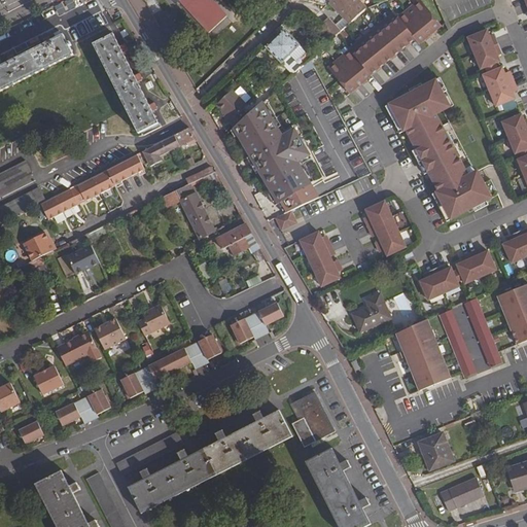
[(172,0),(175,4),(178,1),(208,34),(225,18),(209,0),(172,0)]
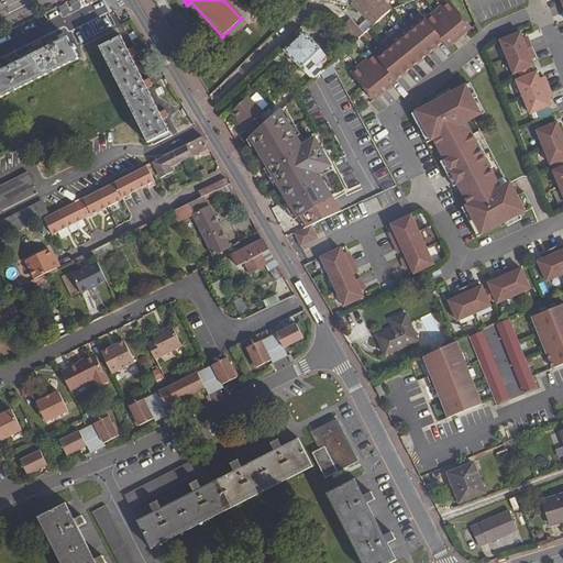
[(373,54),(350,74),(365,92),(372,99),(373,101),(397,83),(396,81),(443,43),(448,48),(472,29),(448,0),(424,19),(420,13),(373,53),(373,54)]
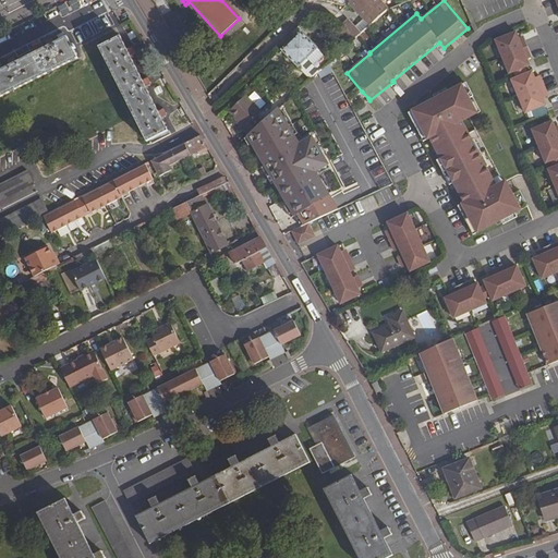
[(351,0),(349,3),(364,20),(370,26),(387,10),(389,8),(383,1),(384,0),(351,0)]
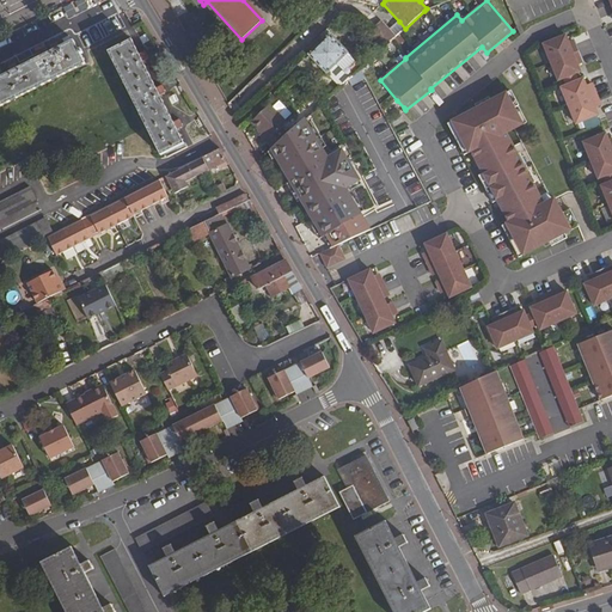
[(389,44),(396,37),(390,30),(380,22),(373,28),(389,44)]
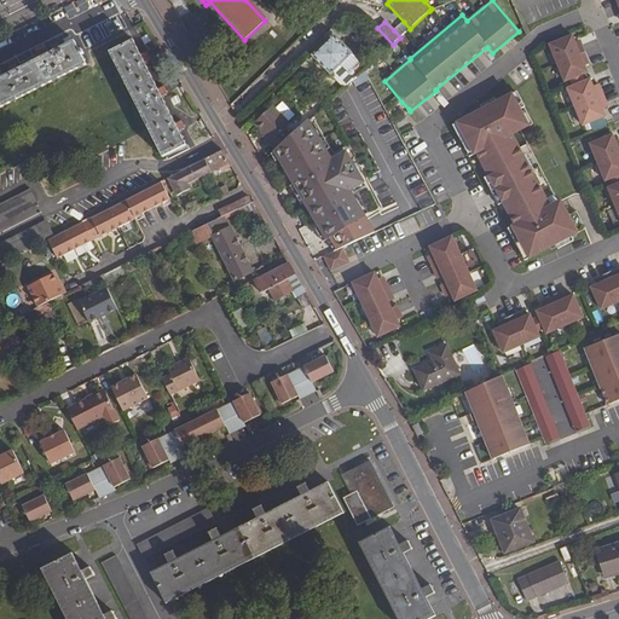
[(400,38),(410,29),(404,22),(394,30),(400,38)]
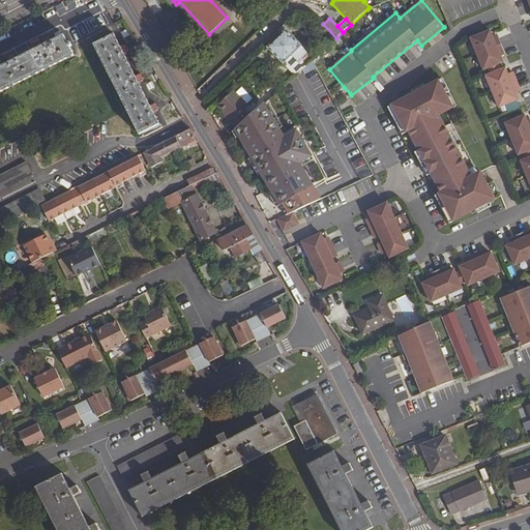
[(302,46),(286,29),(267,48),(284,64),(291,57),(302,68),(312,60),(314,59),(301,46),(302,46)]
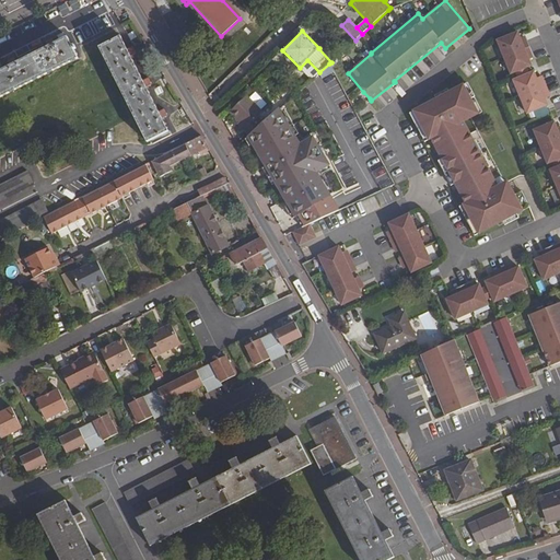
[(517,33),(497,41),(503,58),(529,47),(526,41),(521,43),(520,39),(517,33)]
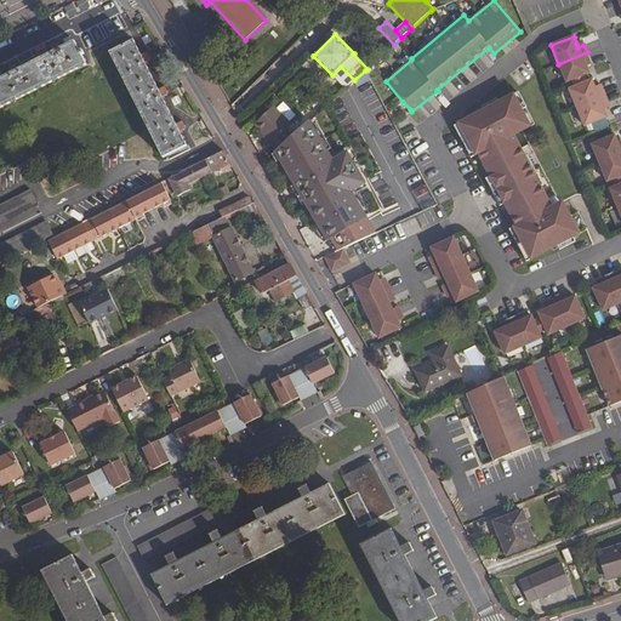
[(0,108),(86,66),(75,41),(61,49),(60,45),(55,44),(50,46),(53,52),(41,58),(18,70),(17,67),(13,66),(9,68),(11,74),(0,79),(0,108)]
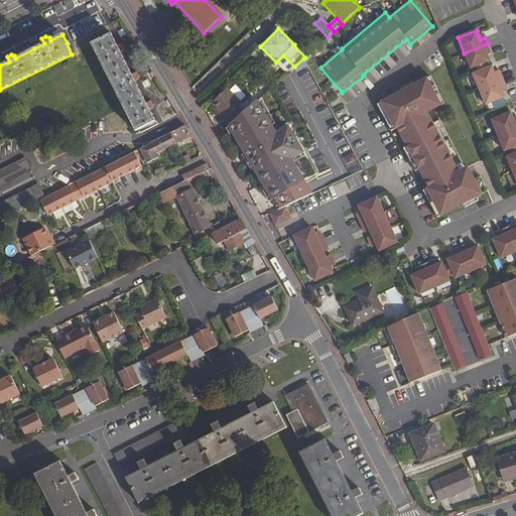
[(139,90),(135,82),(138,81),(139,77),(137,73),(132,75),(123,58),(120,52),(123,50),(124,46),(123,43),(117,46),(111,34),(93,44),(136,131),(154,121),(151,114),(149,111),(152,109),(153,106),(151,101),(146,104),(139,90)]
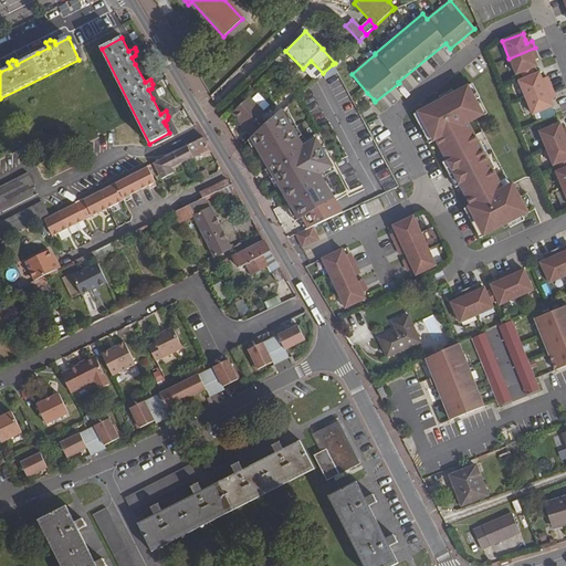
[(535,48),(509,59),(516,75),(536,66),(534,60),(533,56),(537,55),(535,48)]
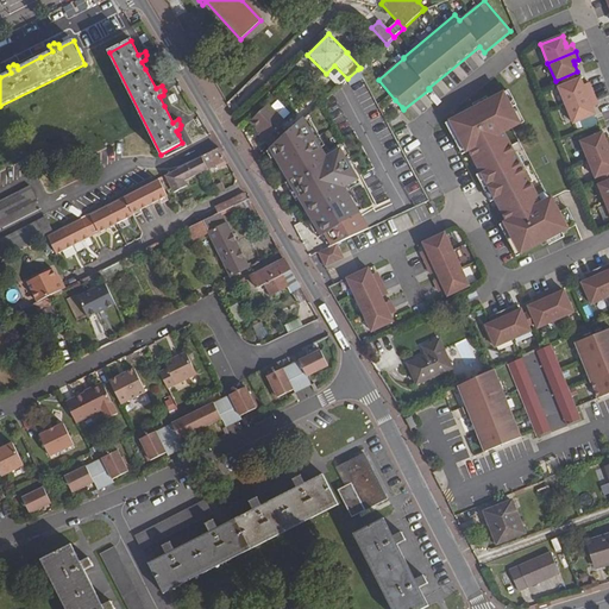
[(334,66),(326,74),(338,87),(339,87),(346,80),(347,79),(334,66)]
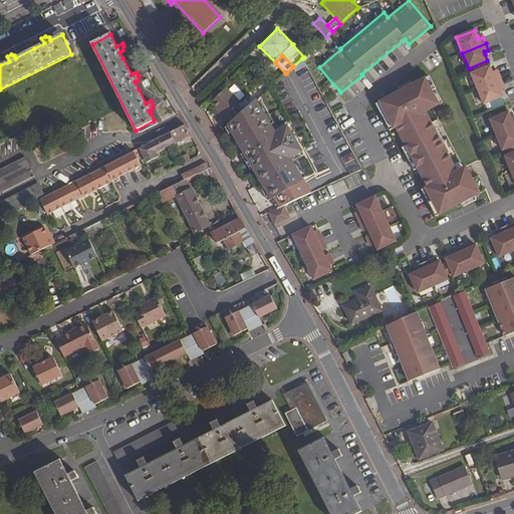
[(302,58),(293,66),(292,67),(295,72),(306,66),(302,58)]
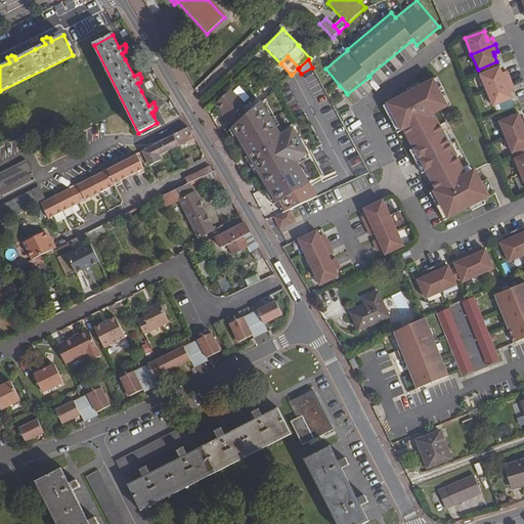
[(499,68),(480,76),(486,91),(511,82),(508,75),(503,77),(501,74),(499,68)]
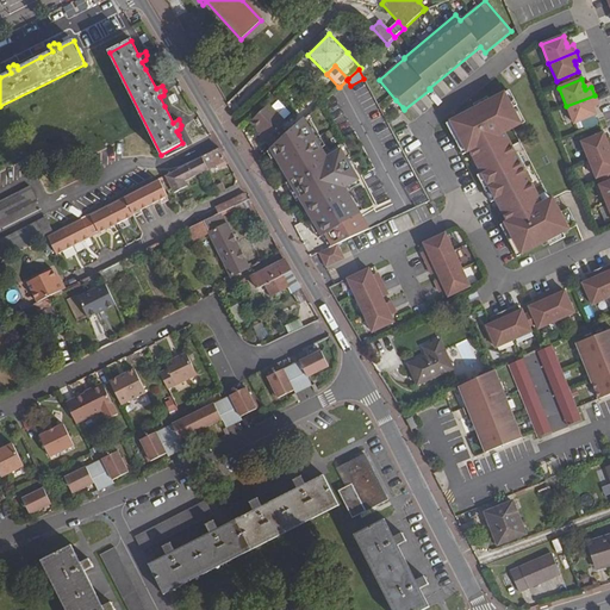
[(504,93),(450,122),(467,154),(470,153),(508,223),(505,224),(522,256),(570,230),(556,206),(546,211),(542,204),(531,184),(529,185),(514,156),(516,155),(504,134),(516,128),(510,117),(515,113),(504,93)]
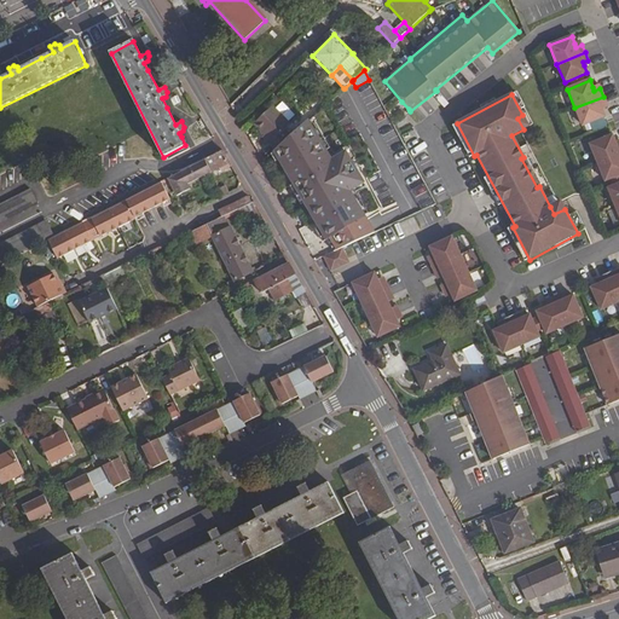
[(603,97),(574,108),(583,127),(605,117),(602,110),(601,106),(606,104),(603,97)]
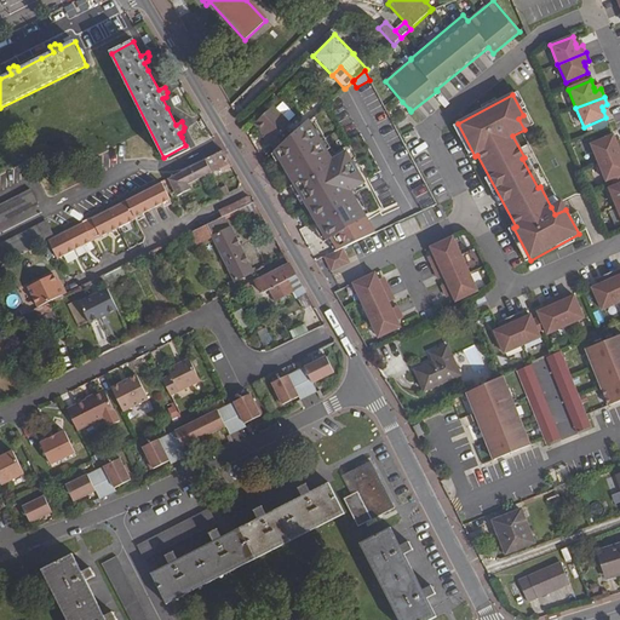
[(409,109),(402,102),(388,114),(392,124),(409,109)]
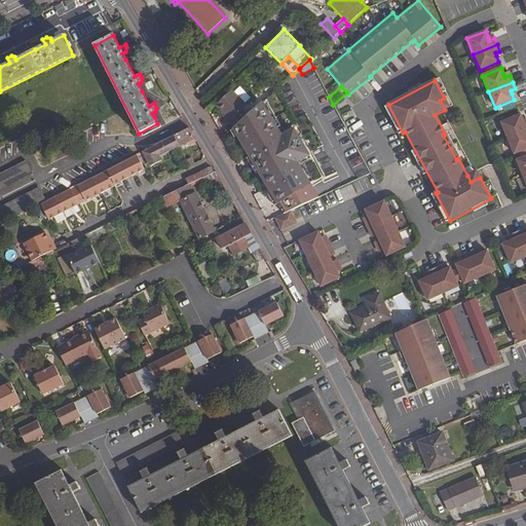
[(247,116),(241,111),(247,107),(231,89),(216,105),(224,114),(223,116),(233,127),(247,116)]
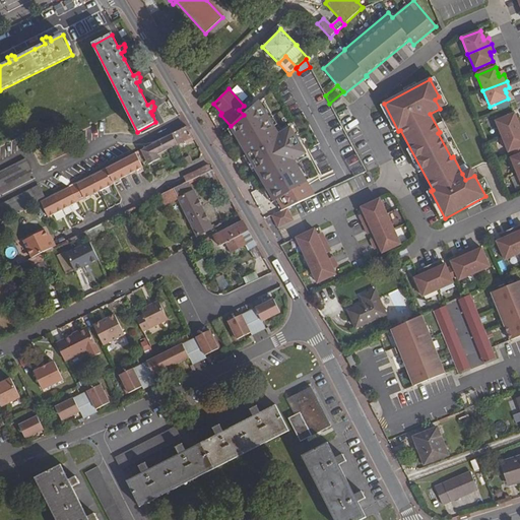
[(435,100),(440,109),(444,107),(439,96),(435,100)]
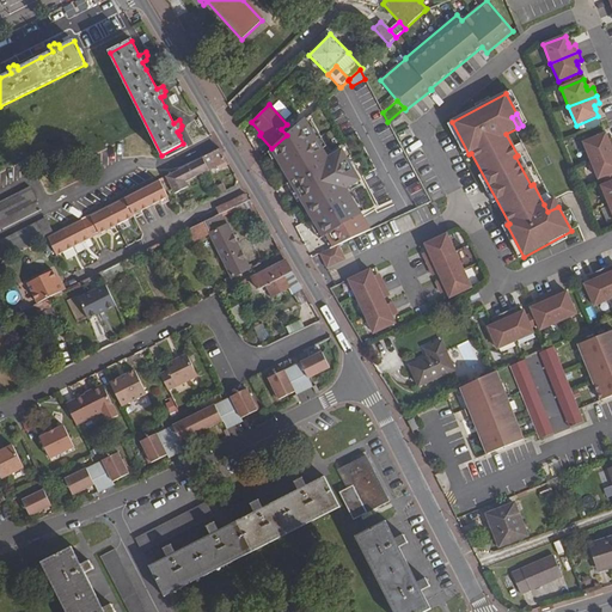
[(287,135),(271,148),(270,150),(313,220),(314,219),(324,236),(323,237),(330,249),(337,246),(372,231),(346,189),(360,181),(342,151),(328,159),(304,120),(287,135)]
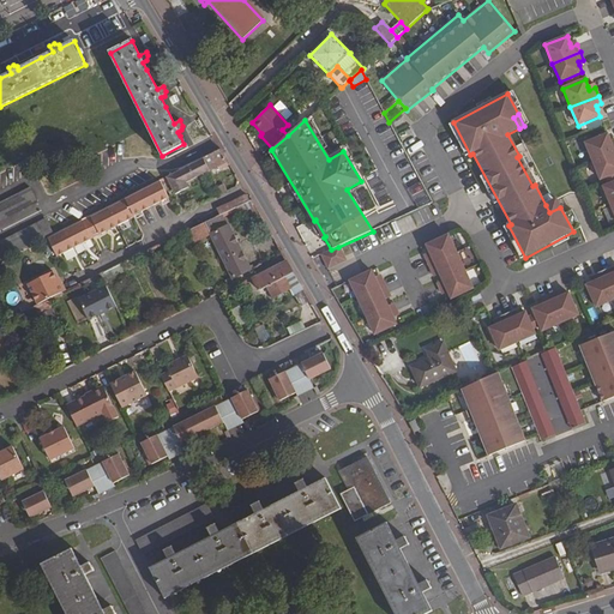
[(409,126),(399,132),(405,144),(415,138),(409,126)]
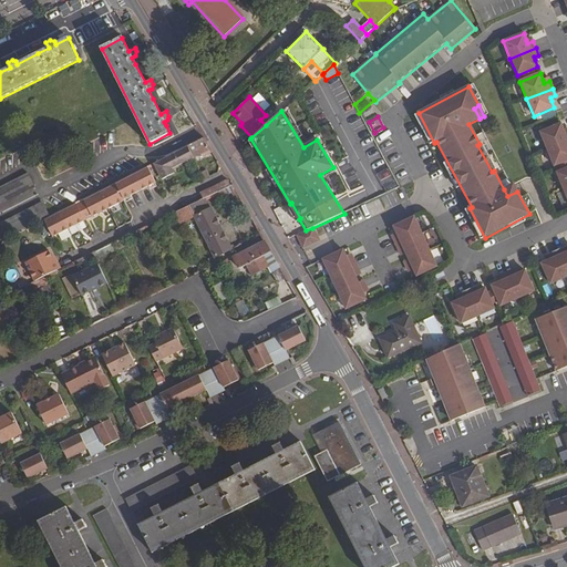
[(319,129),(338,162),(350,154),(330,122),(319,129)]
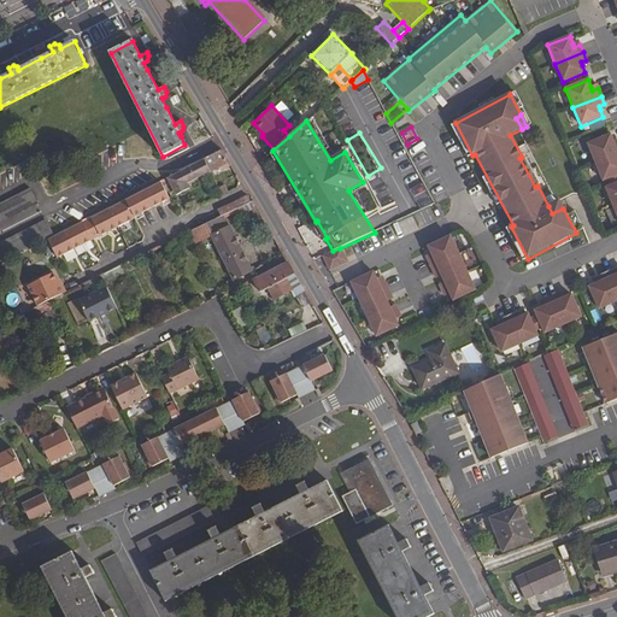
[(611,135),(588,145),(595,163),(616,153),(616,145),(615,146),(613,142),(611,135)]
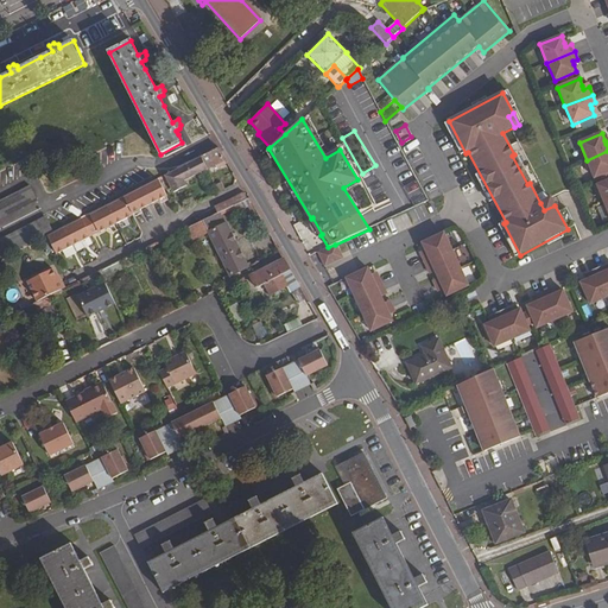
[(184,182),(216,165),(226,160),(219,149),(175,171),(182,183),(184,182)]
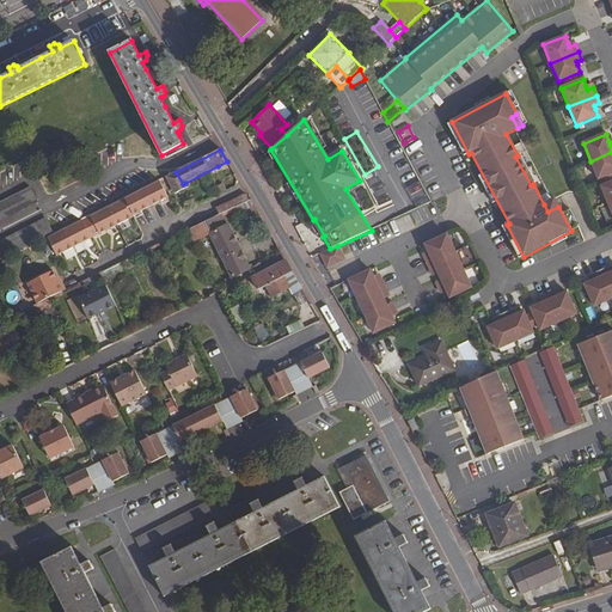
[(611,152),(591,161),(599,179),(611,173),(611,152)]
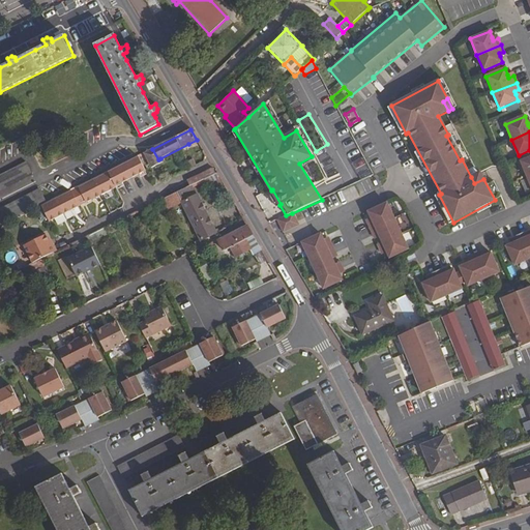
[(160,158),(158,159),(152,149),(144,153),(149,165),(151,168),(163,162),(160,158)]
